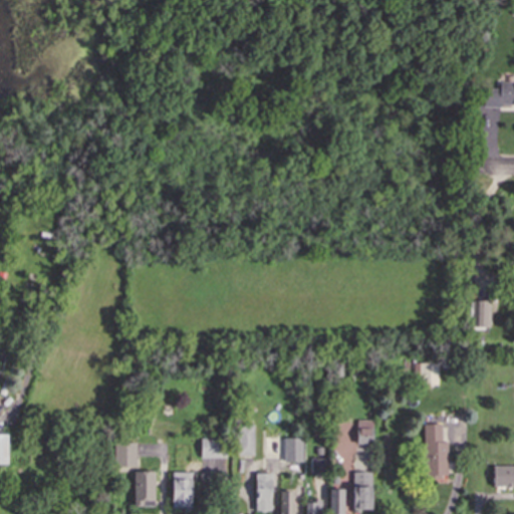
[(513,107),(513,83),(498,83),(498,89),(485,89),(485,107),(513,107)]
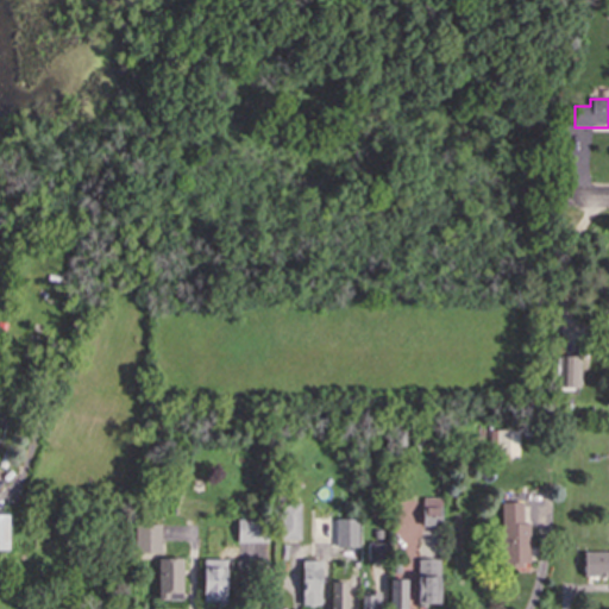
[(567,390),(582,390),(582,360),(567,360),(567,390)]
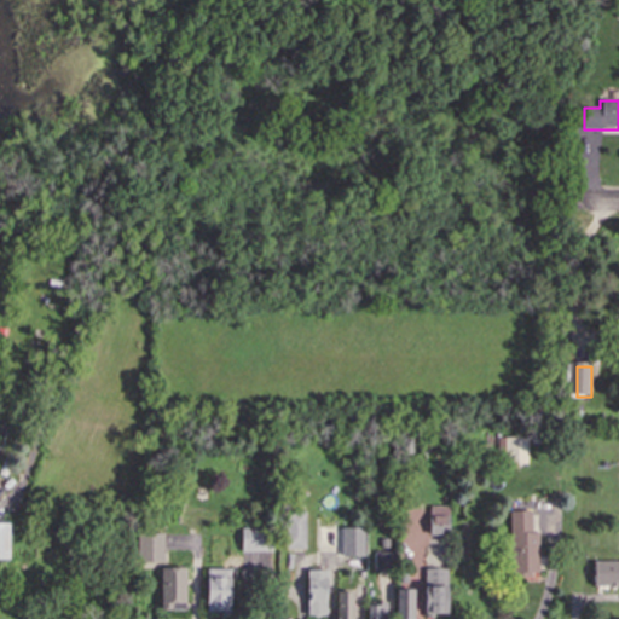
[(527,440),(507,440),(507,466),(527,466),(527,440)]
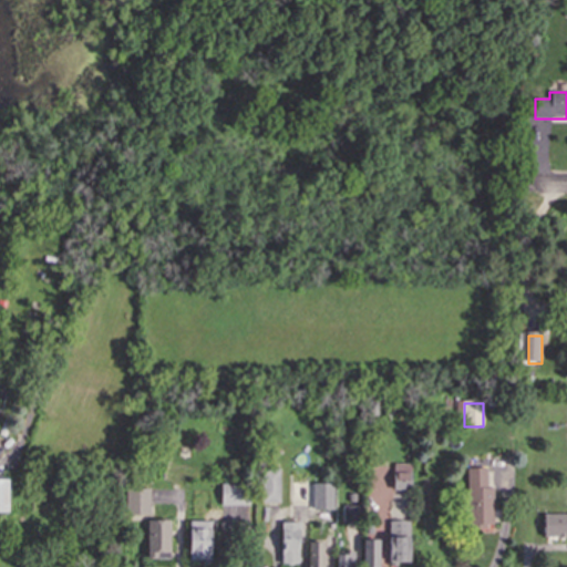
[(394,492),(413,492),(413,466),(394,466),(394,492)]
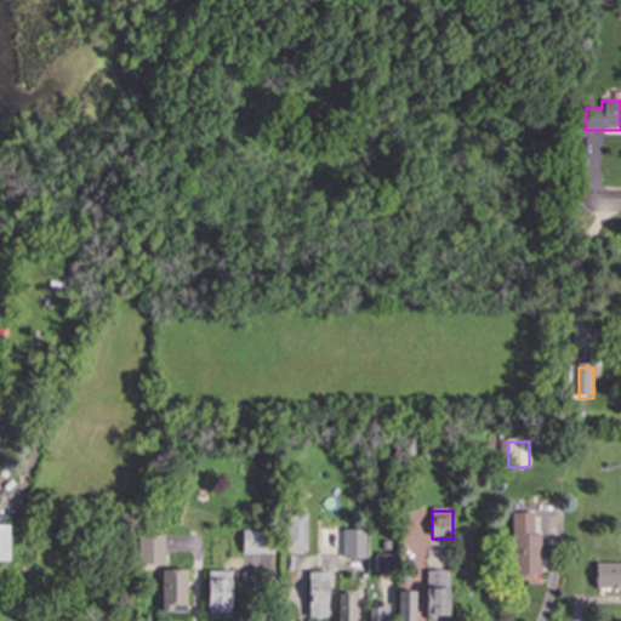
[(512,516),(513,582),(541,582),(540,516),(512,516)]
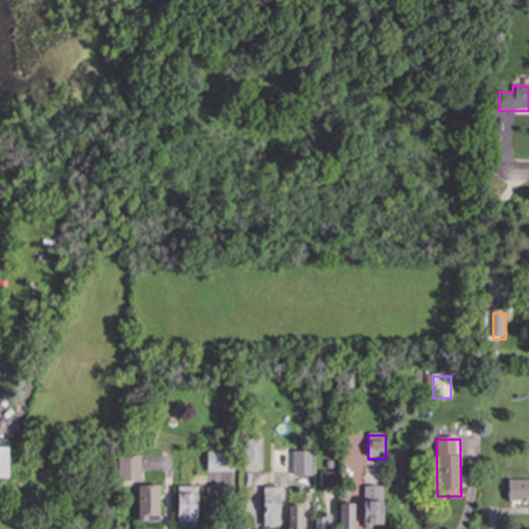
[(246,441),(246,473),(262,473),(262,441),(246,441)]
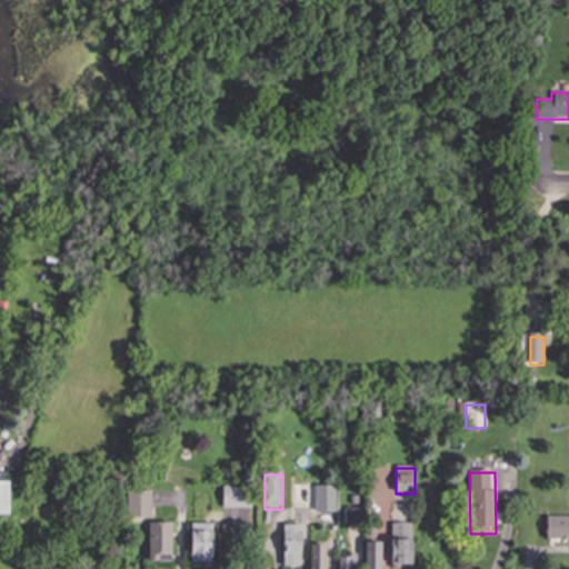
[(310,479),(293,479),(293,508),(310,508),(310,479)]
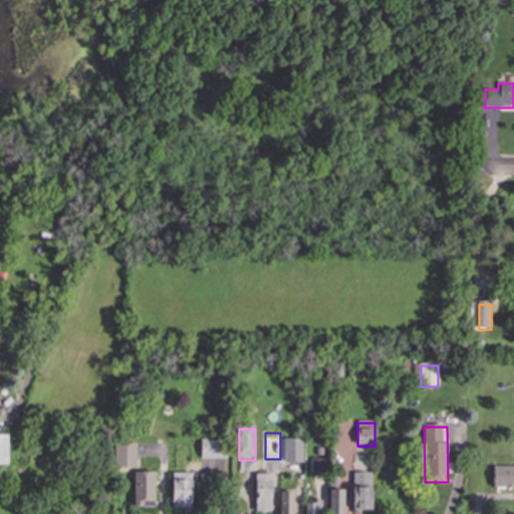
[(0,466),(8,467),(8,437),(0,436),(0,466)]
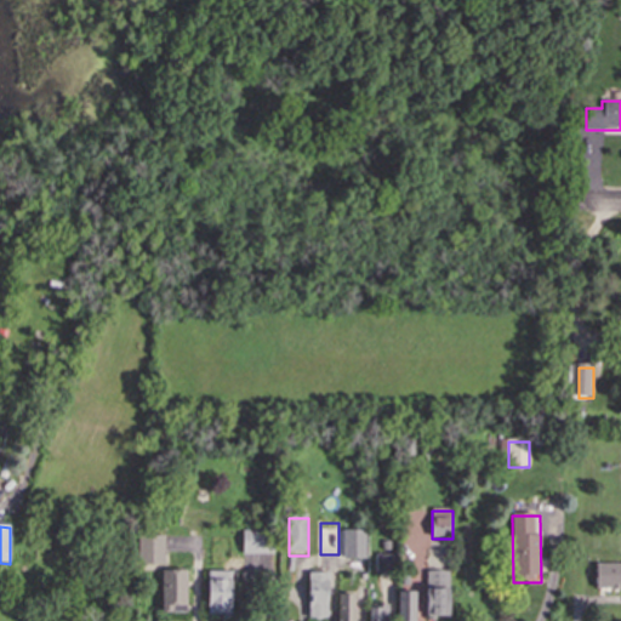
[(243,557),(274,557),(274,533),(243,533),(243,557)]
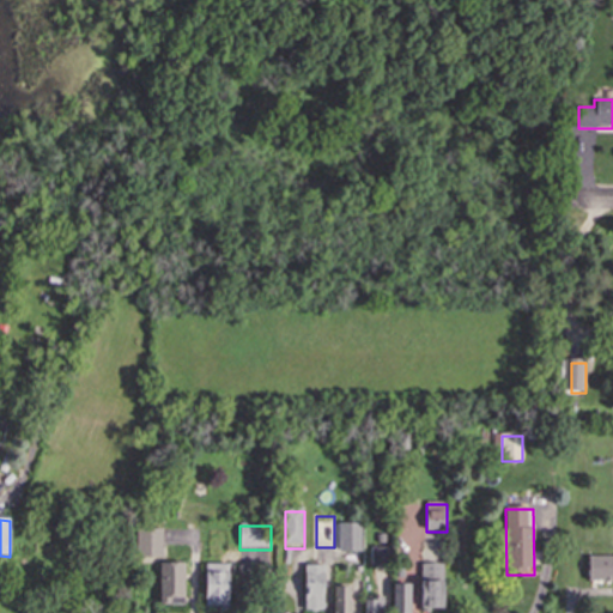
[(138,559),(163,559),(163,530),(138,530),(138,559)]
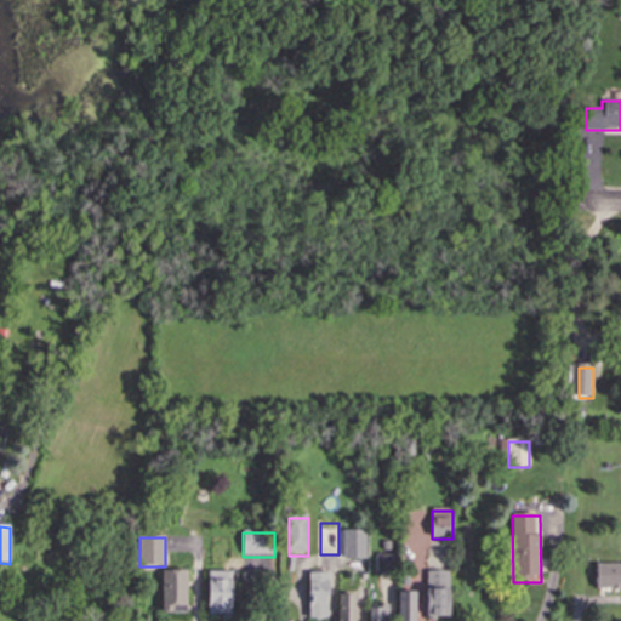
[(620,565),(598,565),(598,590),(620,590),(620,565)]
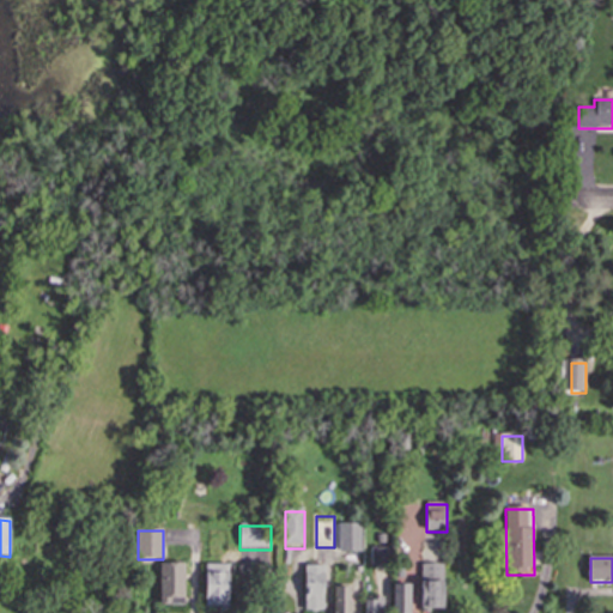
[(161,565),(161,607),(186,607),(186,565),(161,565)]
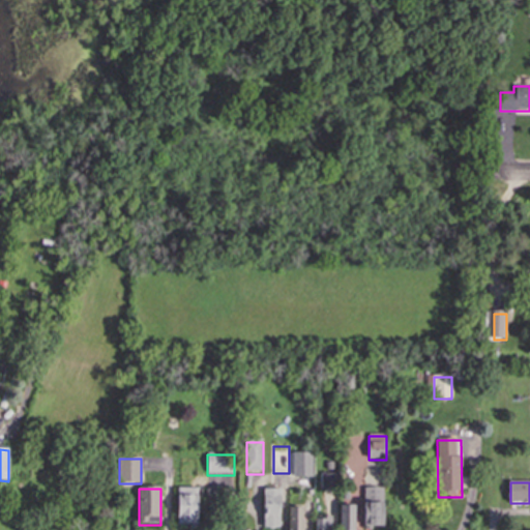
[(178,526),(199,526),(199,490),(178,490),(178,526)]
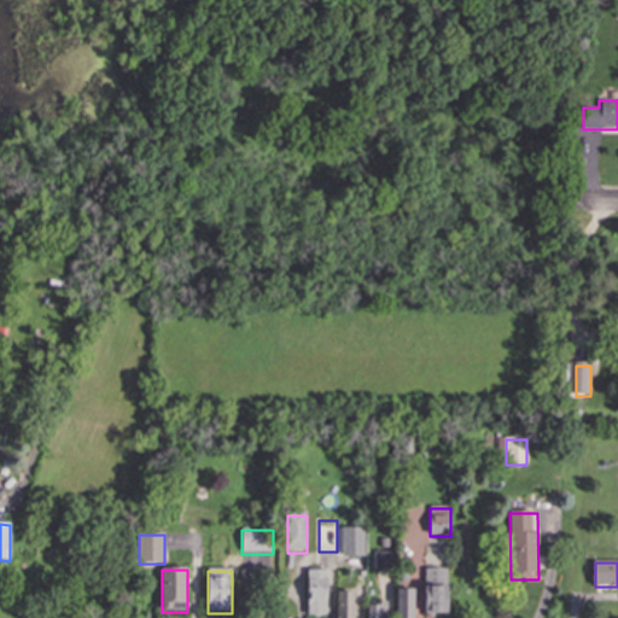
[(449,616),(449,571),(426,571),(426,616),(449,616)]
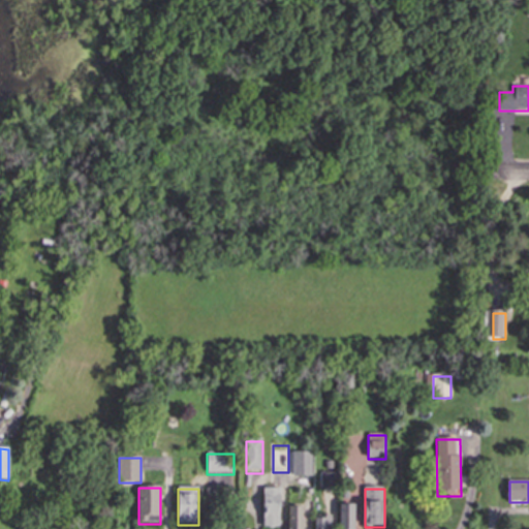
[(280,528),(280,490),(263,490),(263,528),(280,528)]
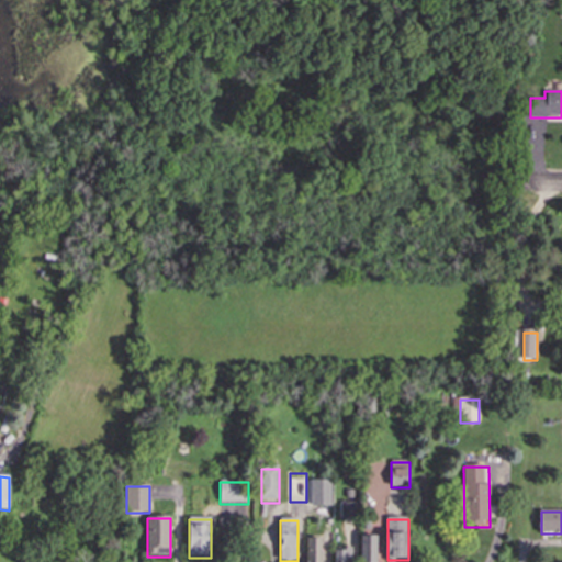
[(322,561),(322,538),(307,538),(307,561),(322,561)]
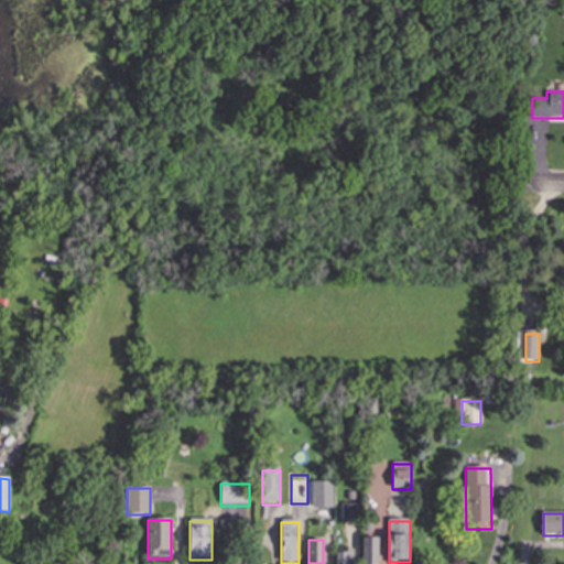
[(378,563),(379,540),(362,540),(362,563),(378,563)]
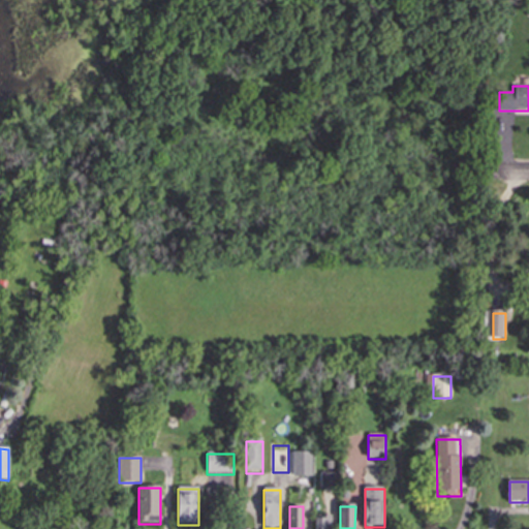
[(331,528),(332,518),(318,518),(318,528),(331,528)]
